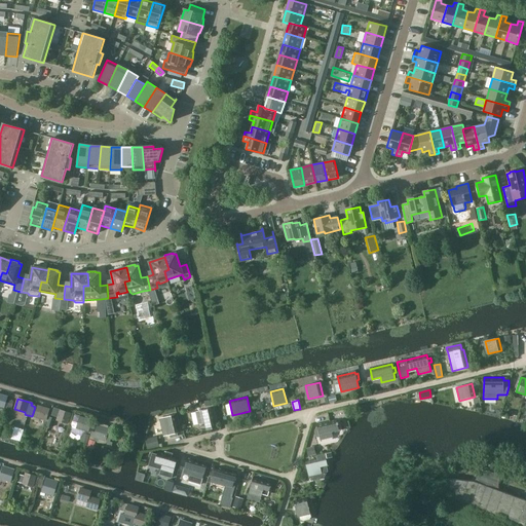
[(49,409),(38,406),(35,414),(41,416),(40,419),(45,420),(49,409)]
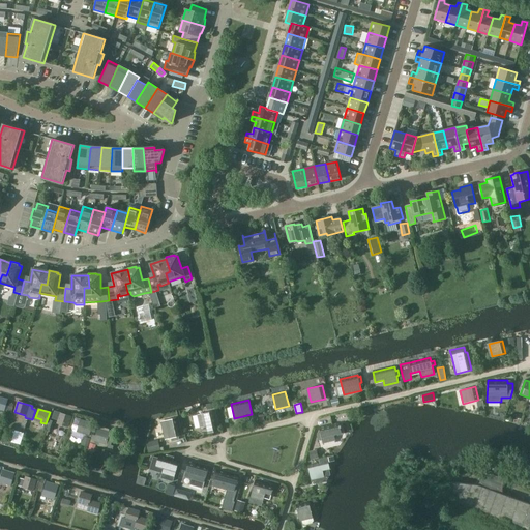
[(208,434),(217,432),(213,411),(197,415),(200,428),(206,427),(208,434)]
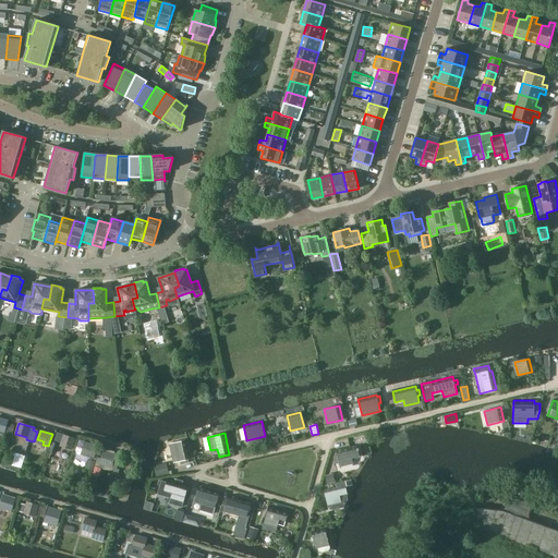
[(59,446),(72,450),(76,438),(63,435),(59,446)]
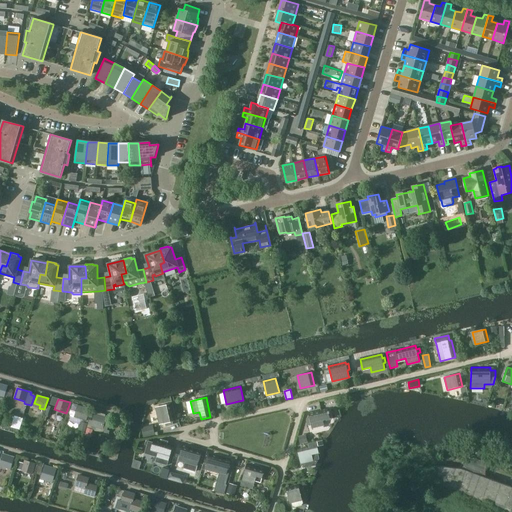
[(174,421),(170,408),(169,404),(154,408),(158,425),(164,423),(164,425),(170,424),(170,422),(174,421)]
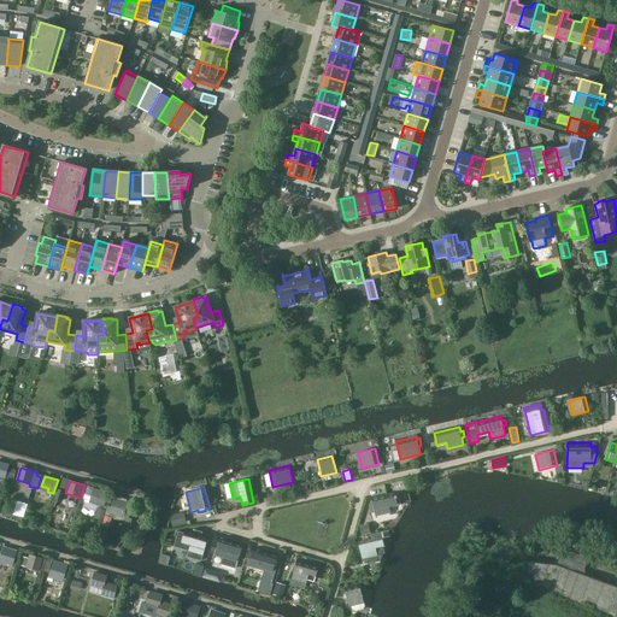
[(88,503),(104,507),(109,493),(93,488),(88,503)]
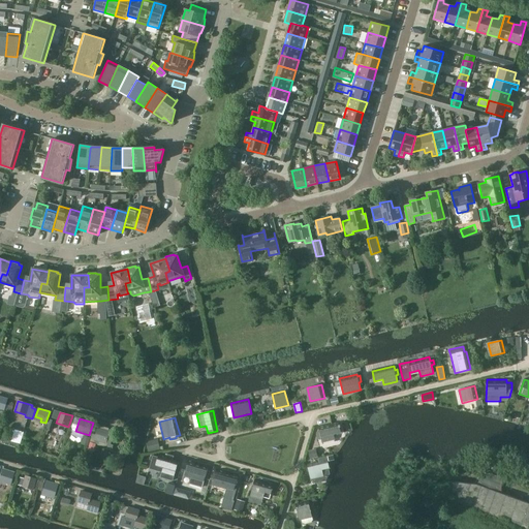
[(50,419),(47,429),(52,431),(55,421),(50,419)]
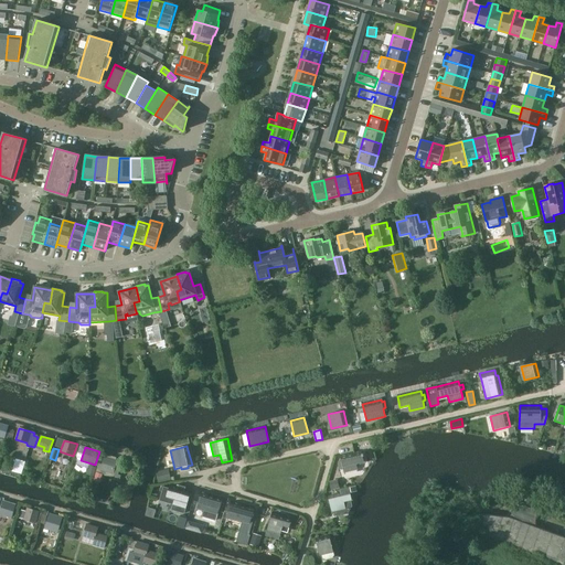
[(361,450),(354,452),(340,456),(342,462),(339,464),(340,468),(343,467),(344,475),(345,475),(344,472),(358,469),(356,464),(364,461),(363,456),(364,456),(363,454),(362,454),(361,450)]
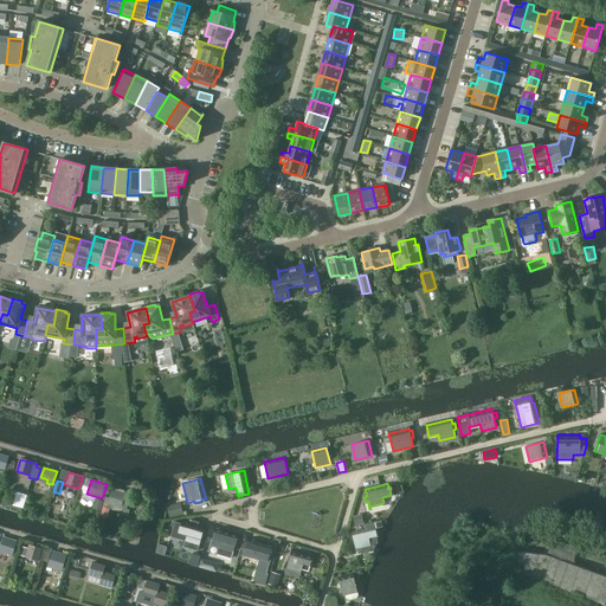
[(115,503),(122,505),(126,495),(113,491),(109,504),(115,505),(115,503)]
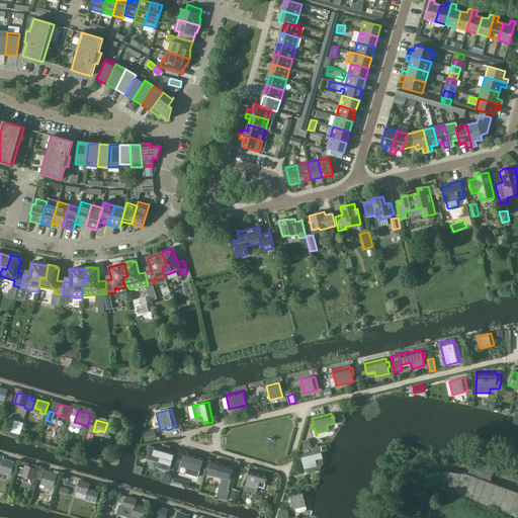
[(81,429),(79,434),(86,436),(89,428),(82,426),(81,429)]
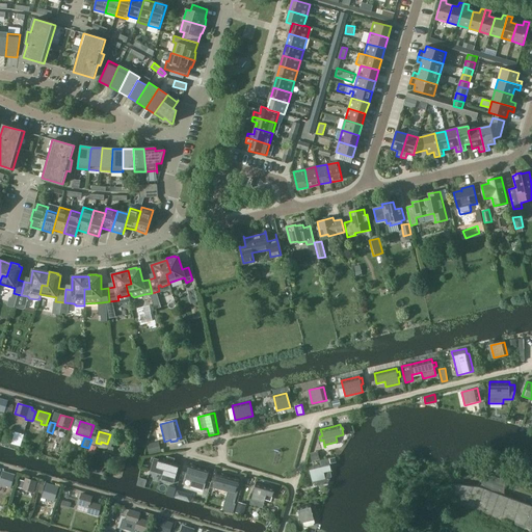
[(159,442),(147,445),(149,455),(161,452),(159,442)]
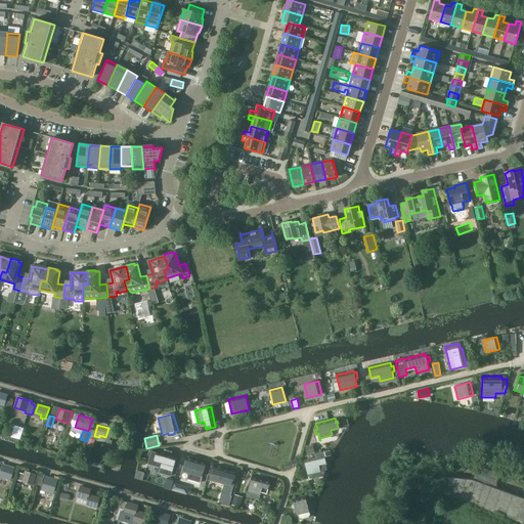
[(313,444),(305,446),(307,454),(315,452),(313,444)]
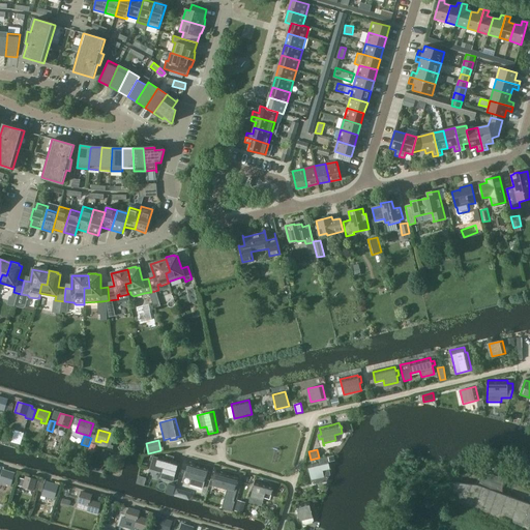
[(153,457),(149,470),(163,473),(160,478),(173,481),(179,461),(173,460),(174,457),(168,455),(167,458),(159,455),(158,459),(153,457)]
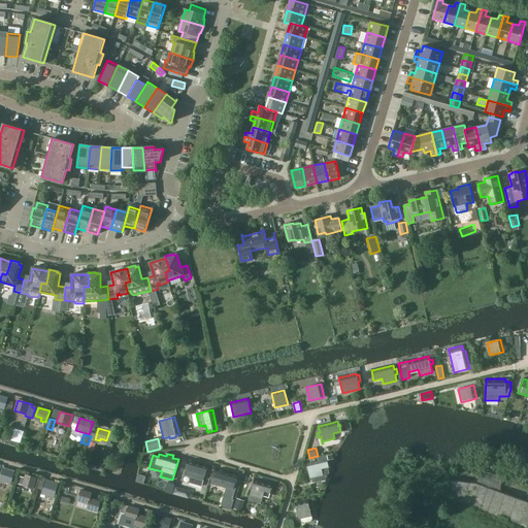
[(319,460),(306,463),(309,477),(310,477),(310,480),(312,480),(314,483),(325,480),(329,473),(327,468),(329,467),(326,456),(318,458),(319,460)]
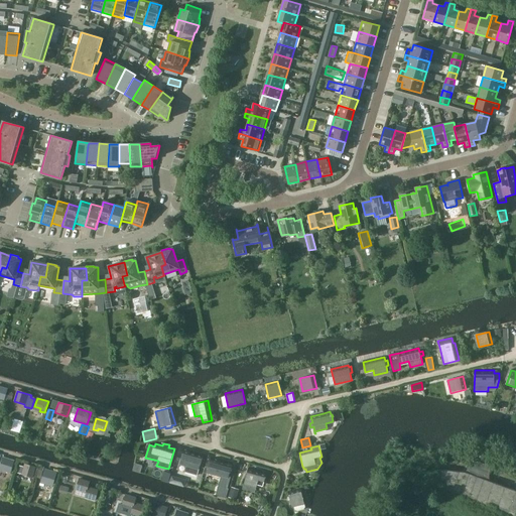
[(179,460),(178,465),(186,467),(184,472),(197,476),(198,471),(199,468),(201,468),(202,469),(204,463),(201,462),(202,459),(203,456),(190,452),(182,449),(179,460)]
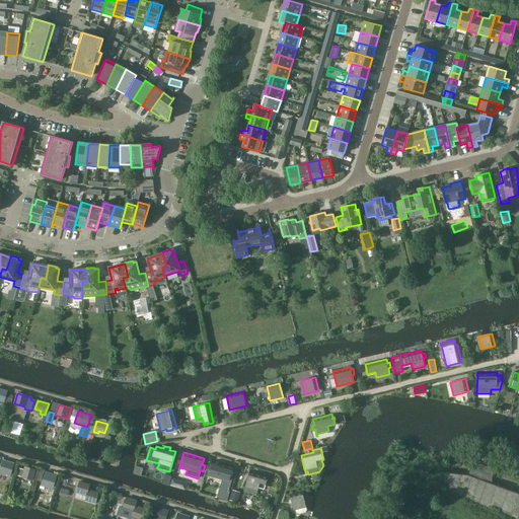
[(14,464),(3,461),(3,460),(0,459),(0,463),(2,464),(0,469),(6,471),(5,473),(10,475),(14,464)]
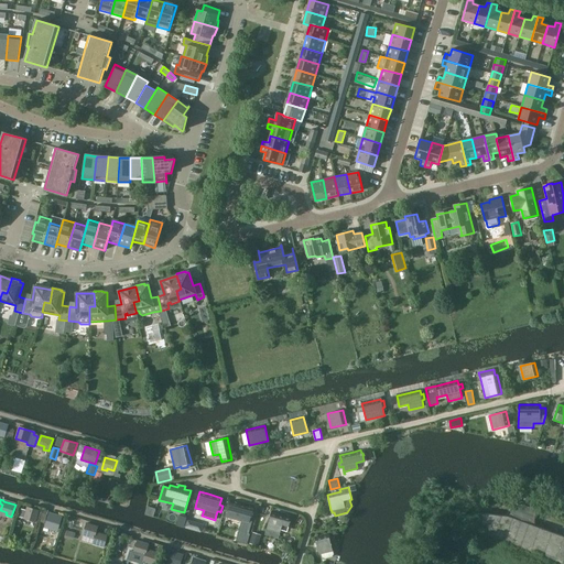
[(228,511),(226,518),(235,520),(241,522),(235,542),(247,545),(249,538),(249,534),(248,533),(252,519),(253,513),(251,512),(252,507),(239,502),(230,500),(228,511)]
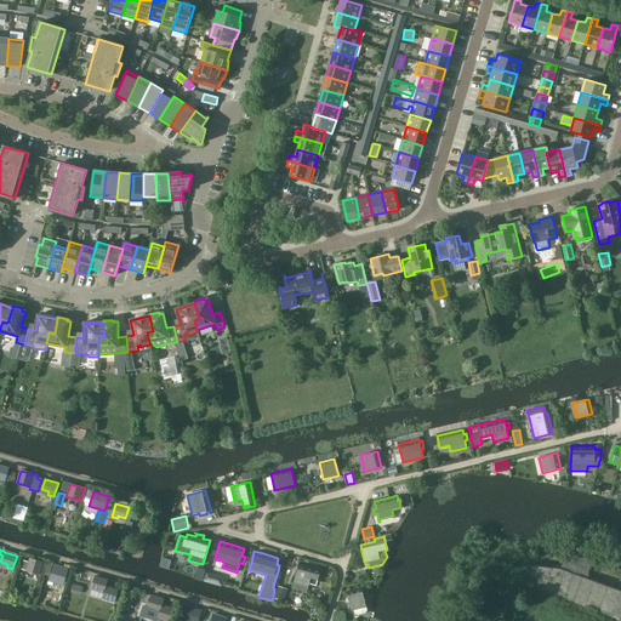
[(590,564),(591,565),(591,562),(591,560),(590,559),(588,559),(573,553),(571,553),(570,553),(569,553),(556,569),(560,570),(570,558),(571,557),(573,557),(575,557),(588,562),(590,563),(590,564)]
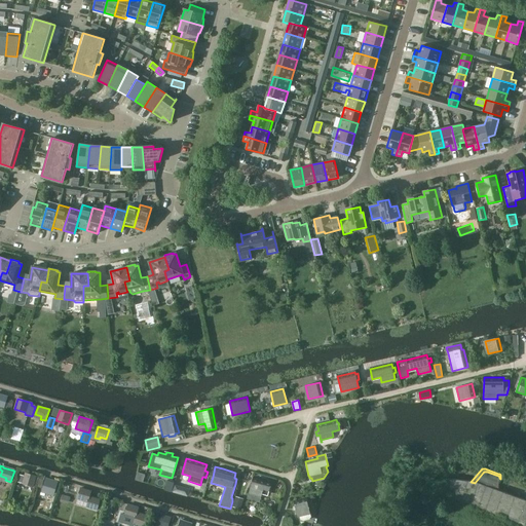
[(525,525),(525,500),(499,491),(500,479),(499,478),(499,477),(498,476),(487,472),(485,472),(484,472),(483,473),(475,483),(471,482),(449,480),(447,484),(428,482),(425,491),(443,498),(523,525),(525,525)]
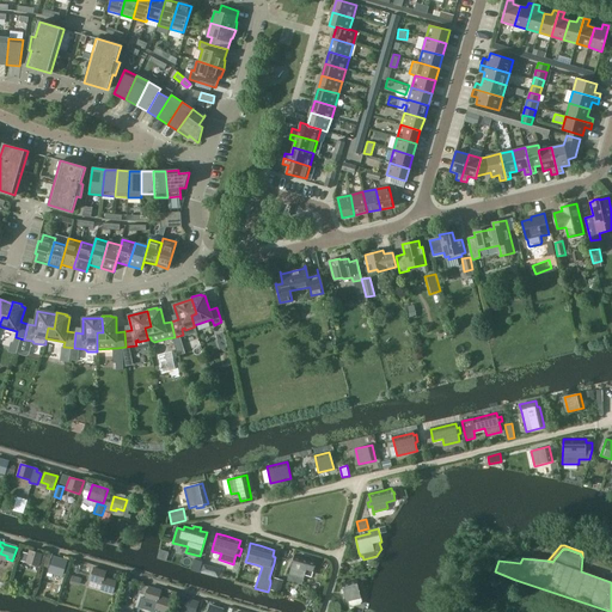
[(42,555),(30,551),(26,563),(38,567),(42,555)]
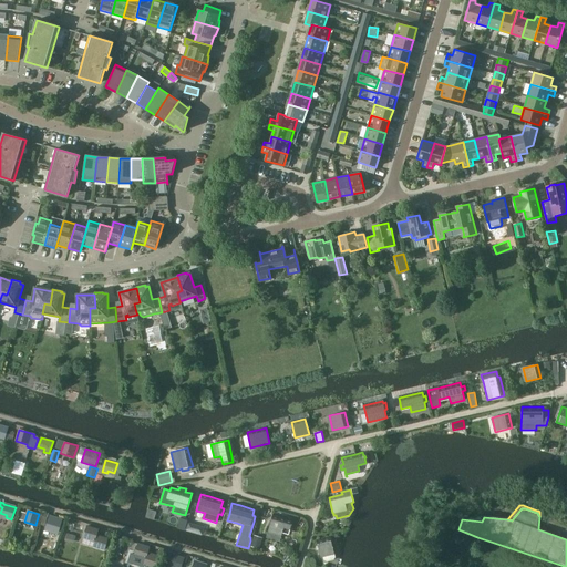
[(292,521),(287,518),(272,515),(268,532),(281,536),(284,528),(290,529),(292,521)]
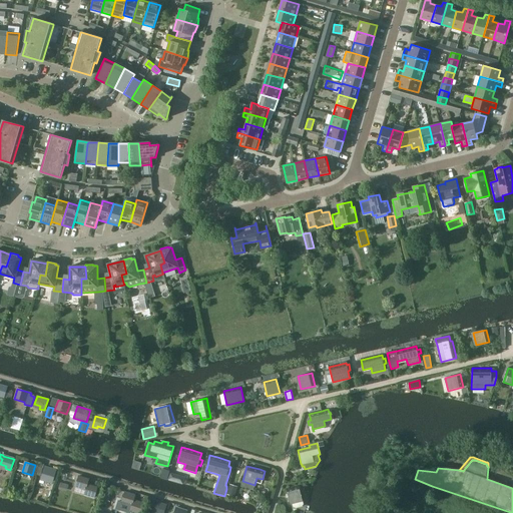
[(55,471),(45,468),(41,478),(52,482),(55,471)]
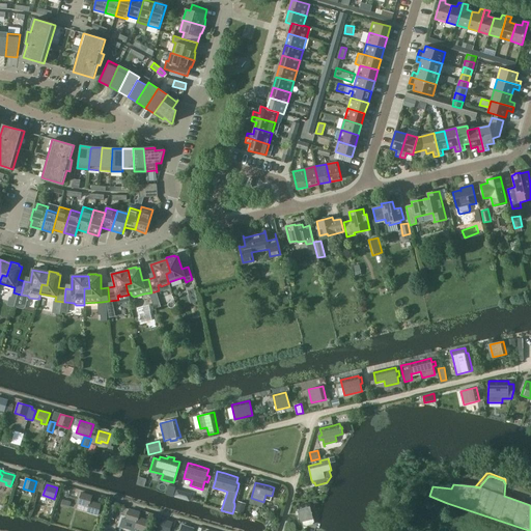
[(169,485),(166,495),(173,497),(175,487),(169,485)]
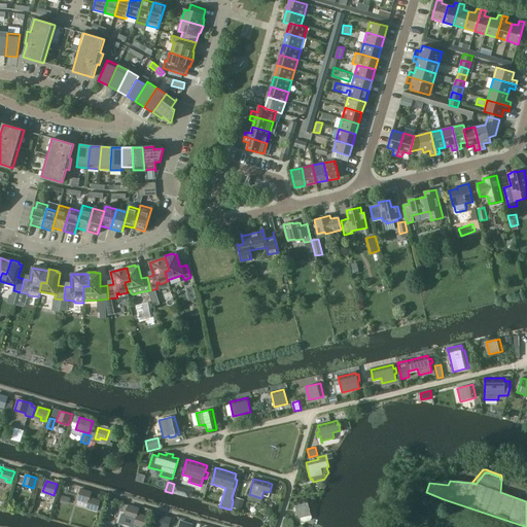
[(92,492),(80,489),(77,500),(89,503),(86,508),(97,512),(100,500),(90,497),(92,492)]
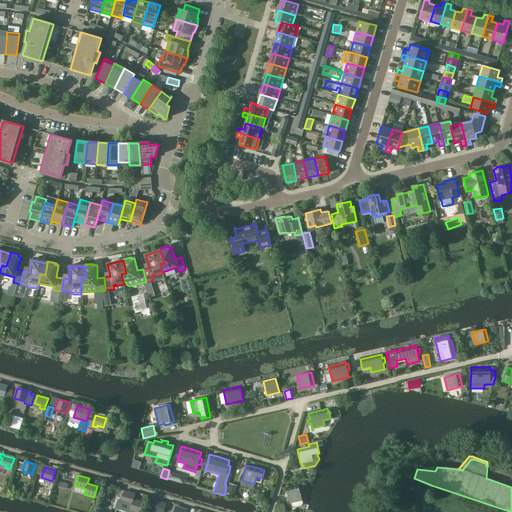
[(60,482),(59,488),(66,490),(68,484),(60,482)]
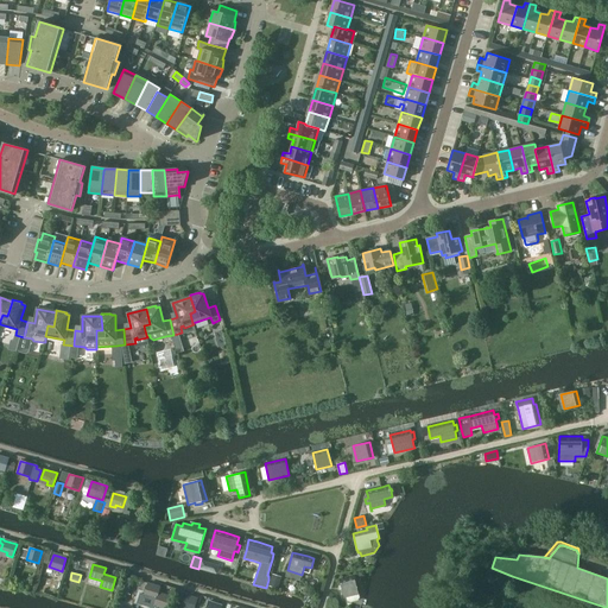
[(273,575),(270,586),(278,589),(282,577),(273,575)]
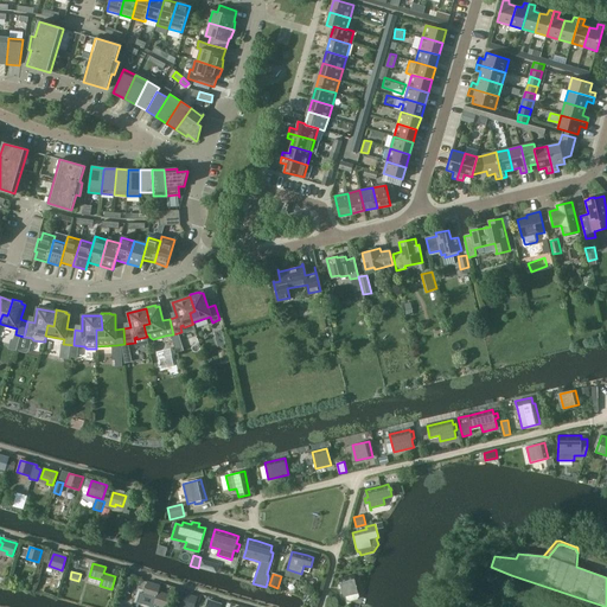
[(353,575),(339,579),(343,595),(345,594),(345,595),(346,598),(349,599),(357,598),(358,594),(353,575)]
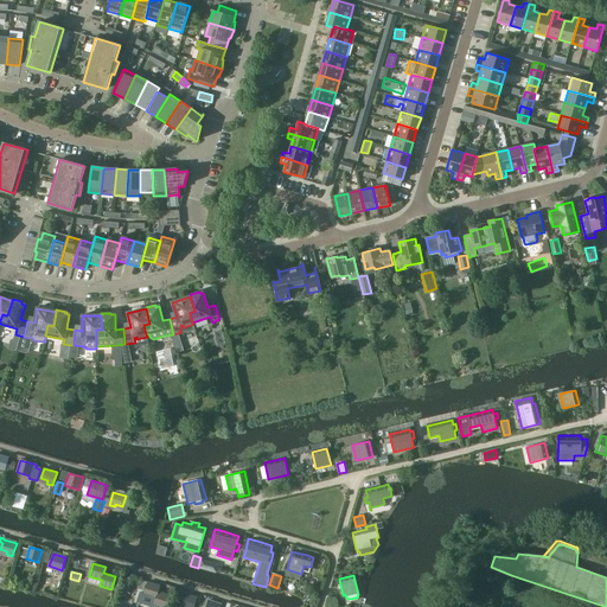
[(161,606),(166,606),(170,596),(158,593),(160,586),(148,582),(144,595),(157,599),(154,605),(161,606)]
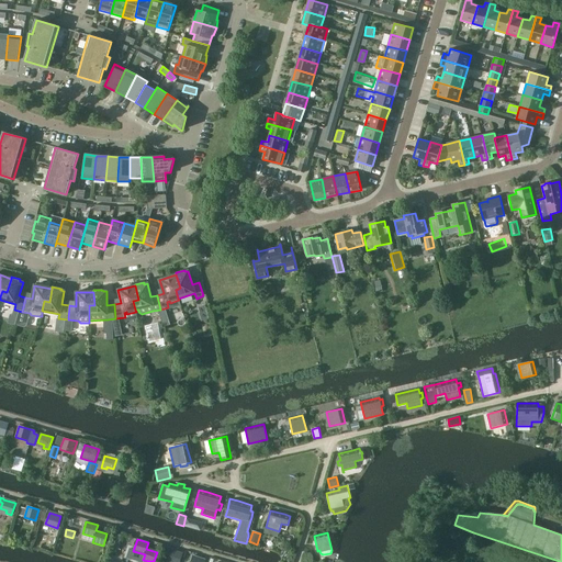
[(179,561),(182,553),(176,551),(170,550),(167,559),(173,561),(172,561),(179,561)]
